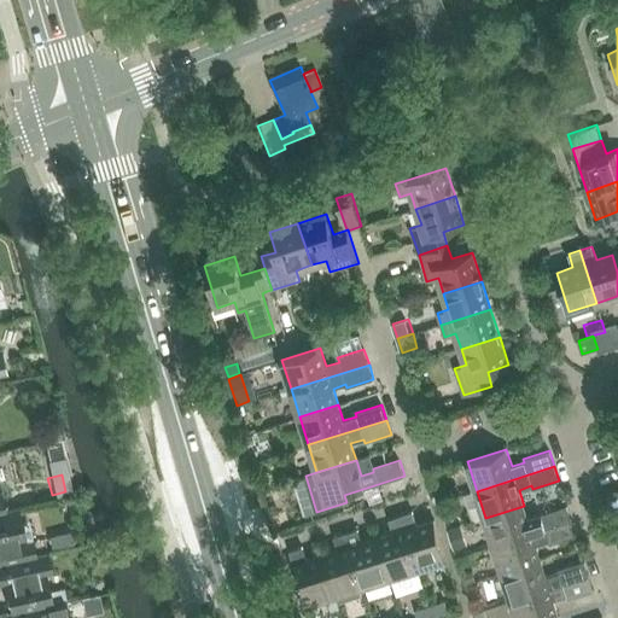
[(443,489),(436,491),(438,500),(445,497),(443,489)]
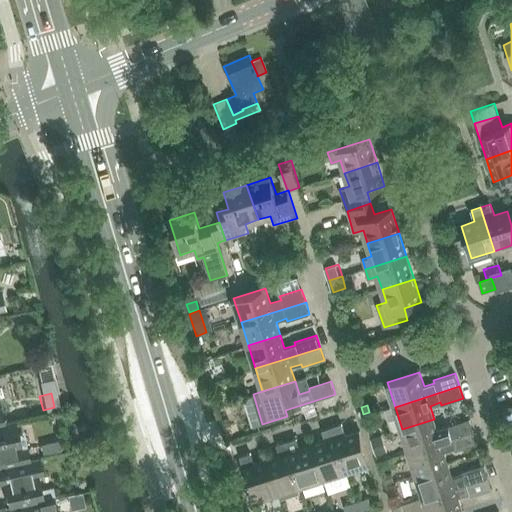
[(409,452),(474,432),(470,419),(448,426),(449,429),(438,432),(434,419),(402,429),(409,452)]
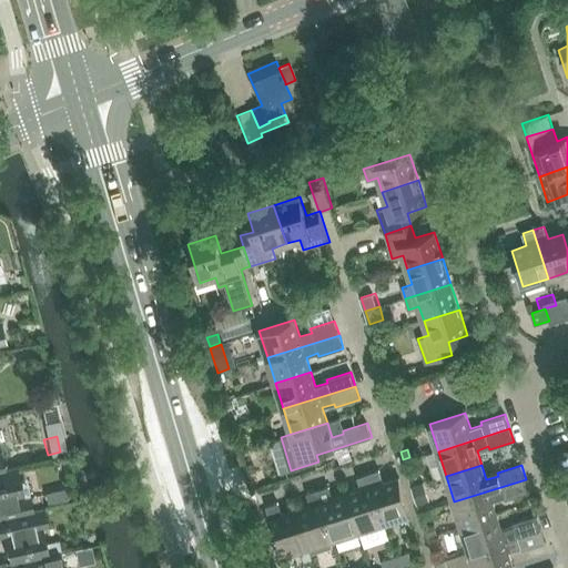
[(0,518),(34,510),(30,494),(24,495),(18,466),(6,469),(0,470),(0,518)]
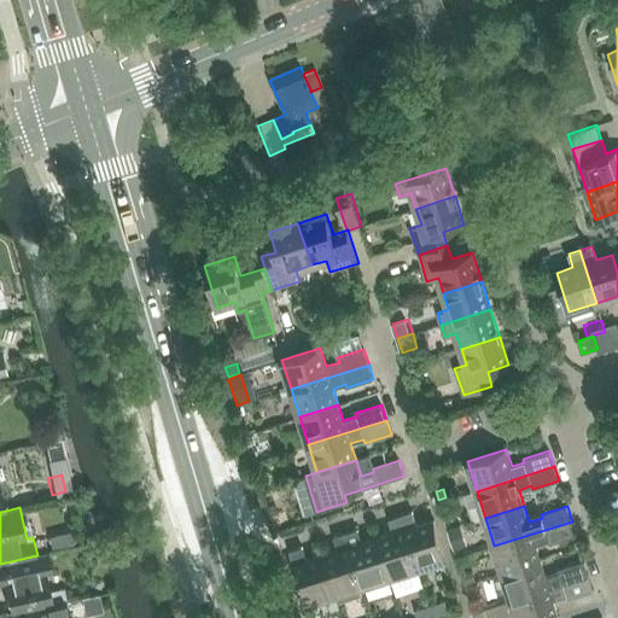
[(418,525),(414,512),(402,516),(419,569),(447,559),(435,519),(418,525)]
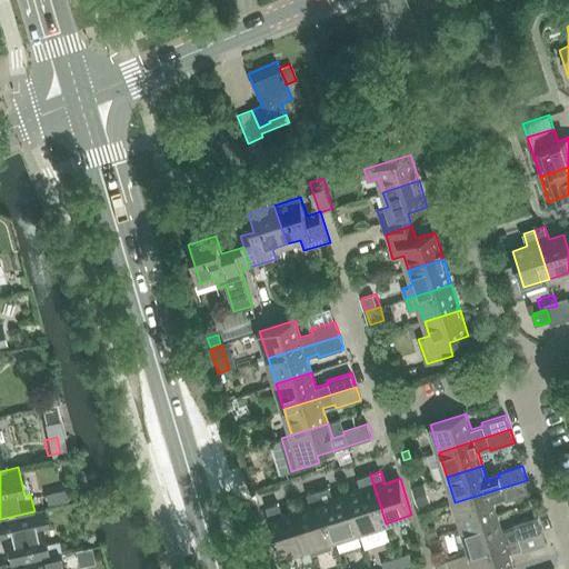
[(360,531),(386,523),(370,475),(359,478),(363,490),(348,495),(360,531)]
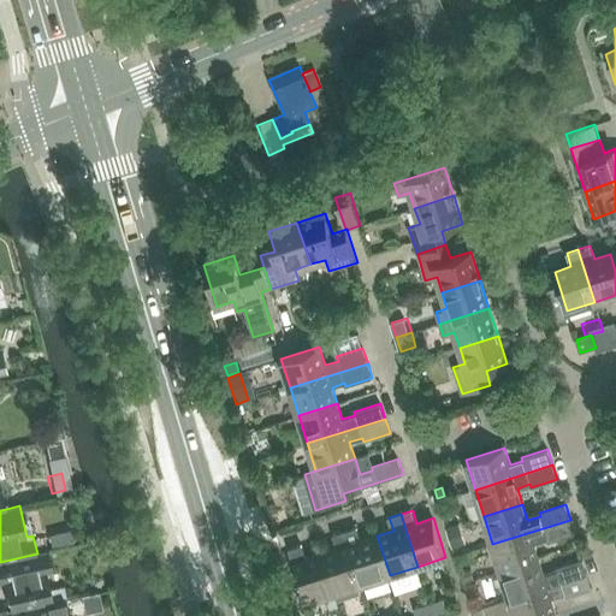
[(570,520),(492,544),(502,572),(540,560),(534,543),(548,539),(548,543),(575,534),(570,520)]
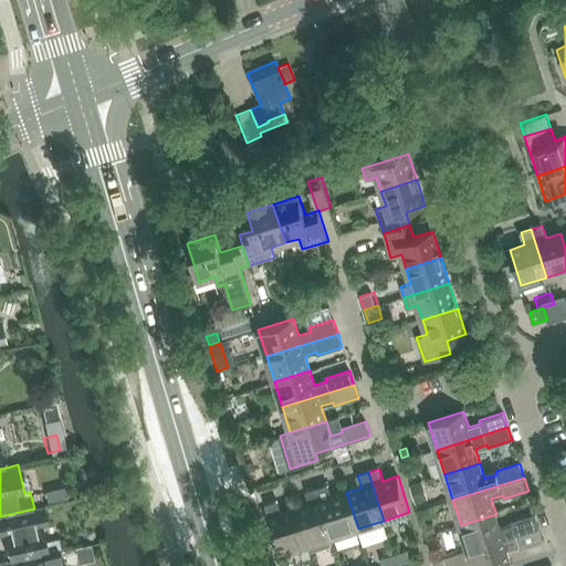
[(422,483),(410,486),(416,502),(428,499),(422,483)]
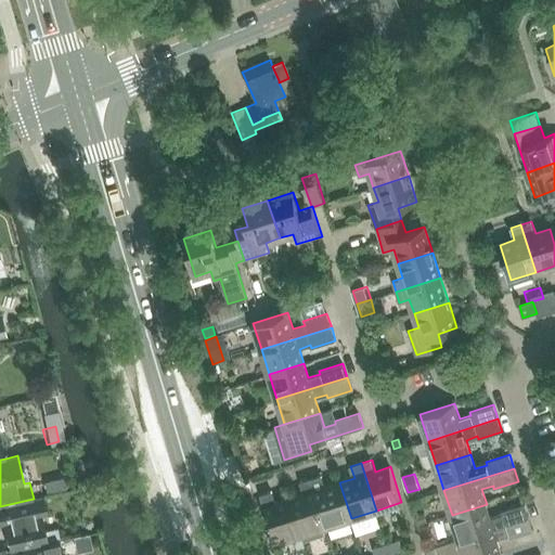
[(326,526),(351,518),(339,482),(326,487),(322,475),(311,478),(326,526)]
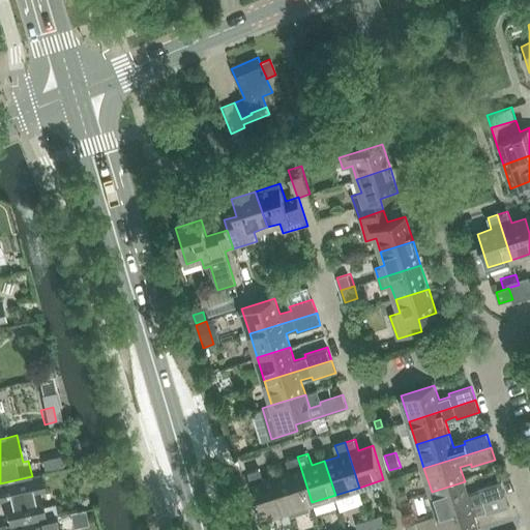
[(60,455),(42,460),(46,470),(62,466),(60,455)]
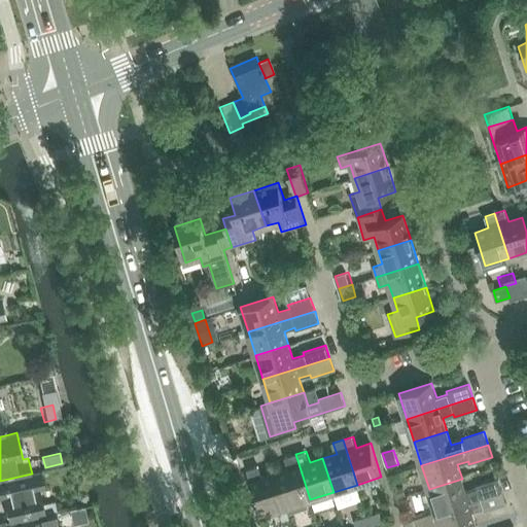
[(286,506),(310,499),(295,454),(285,458),(289,469),(276,473),(286,506)]
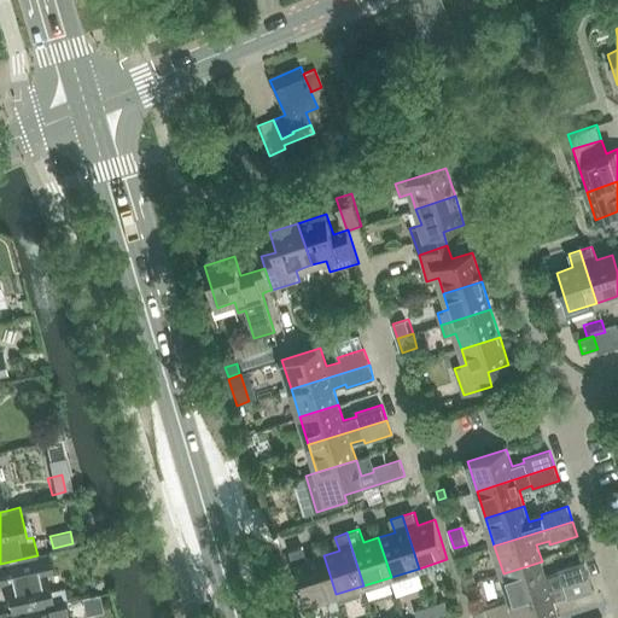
[(336,594),(324,555),(308,560),(303,547),(290,551),(307,604),(336,594)]
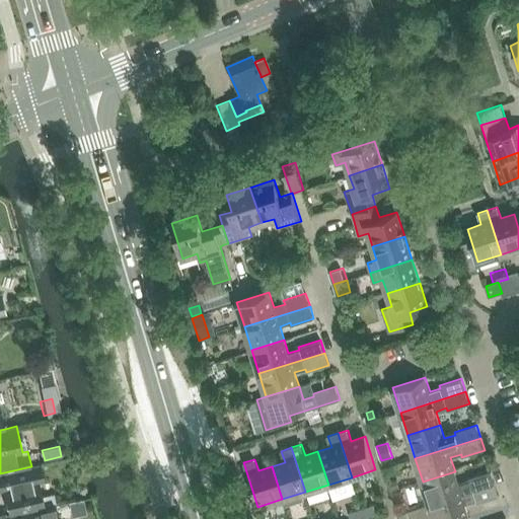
[(45,507),(45,506),(39,483),(45,480),(41,464),(31,466),(0,473),(0,490),(6,490),(11,515),(45,507)]
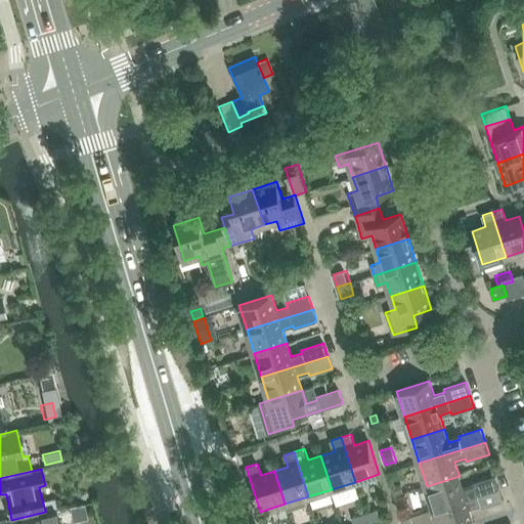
[(427,486),(434,510),(500,488),(496,476),(473,483),(474,486),(464,489),(460,476),(427,486)]
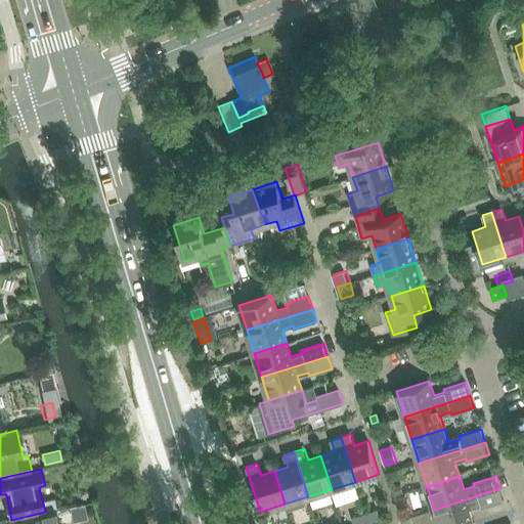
[(401,485),(393,487),(395,494),(403,491),(401,485)]
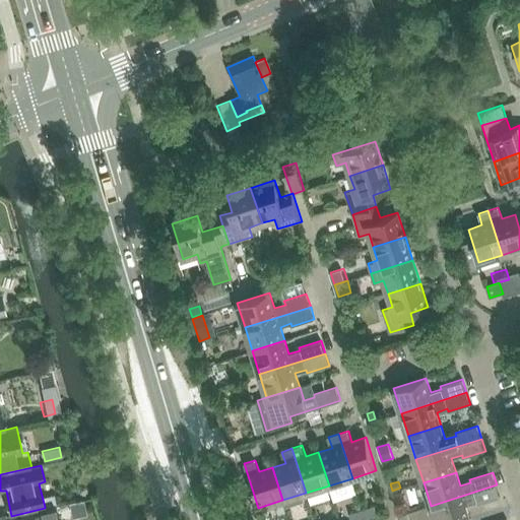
[(500,498),(497,484),(431,506),(435,519),(467,519),(470,519),(466,505),(476,502),(477,505),(500,498)]
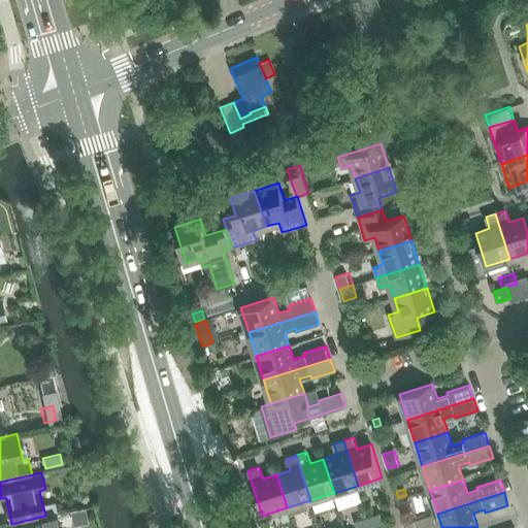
[(408,499),(398,502),(402,514),(411,510),(408,499)]
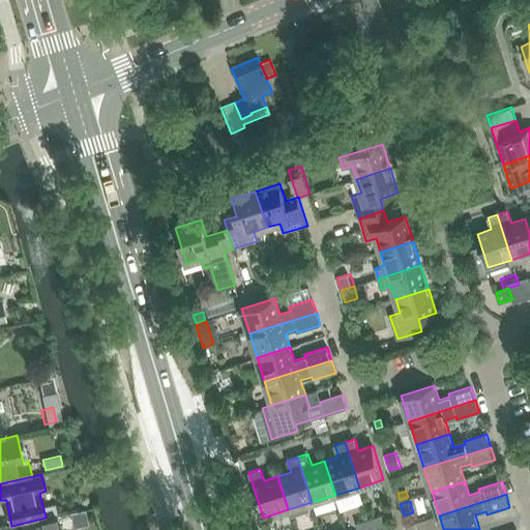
[(60,529),(57,514),(46,517),(46,518),(11,526),(6,527),(6,524),(0,525),(0,529),(60,529)]
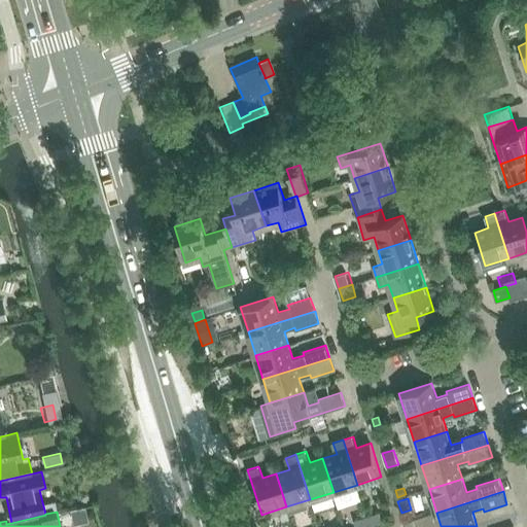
[(367,516),(371,526),(373,526),(383,524),(380,512),(367,516)]
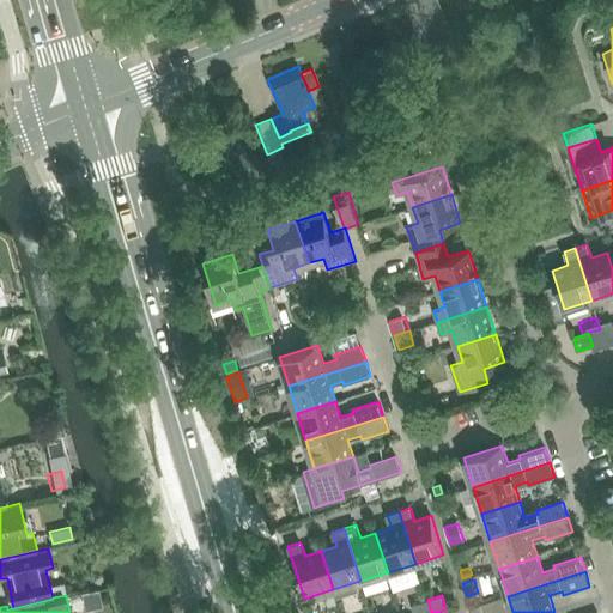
[(431,612),(428,600),(412,605),(414,612),(431,612)]
